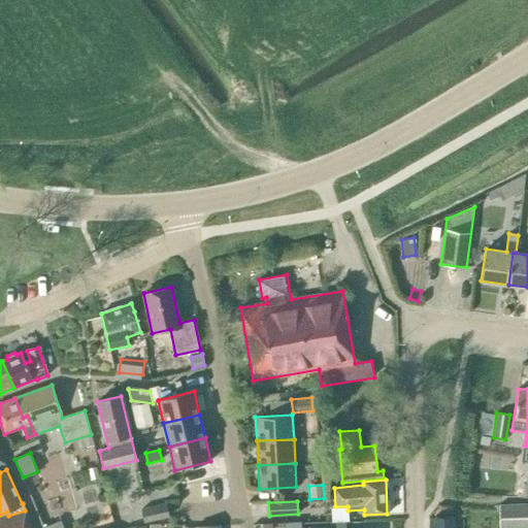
[(141,509),(144,522),(168,517),(165,503),(141,509)]
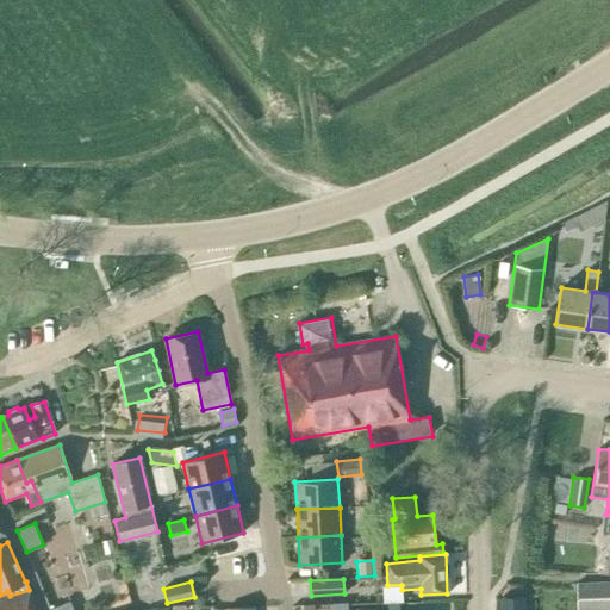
[(598,609),(609,609),(609,586),(578,590),(578,609),(598,609)]
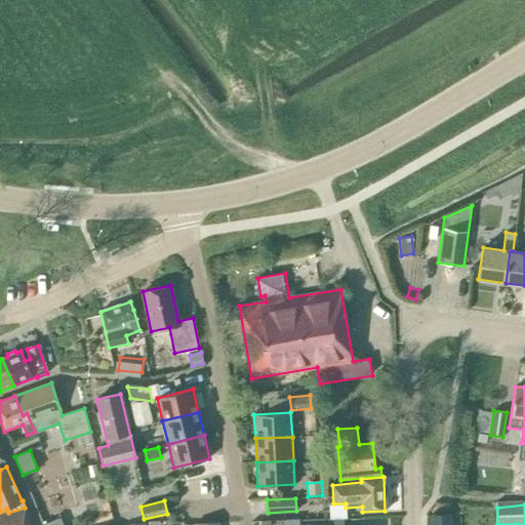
[(0,524),(30,524),(25,508),(8,513),(0,514),(0,524)]
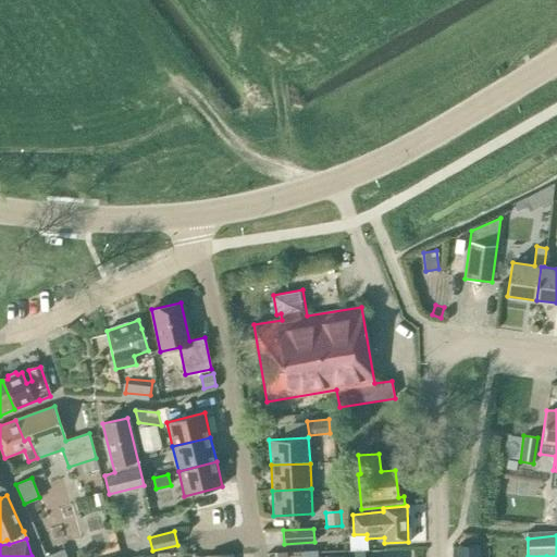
[(457,556),(479,556),(478,543),(457,544),(457,556)]
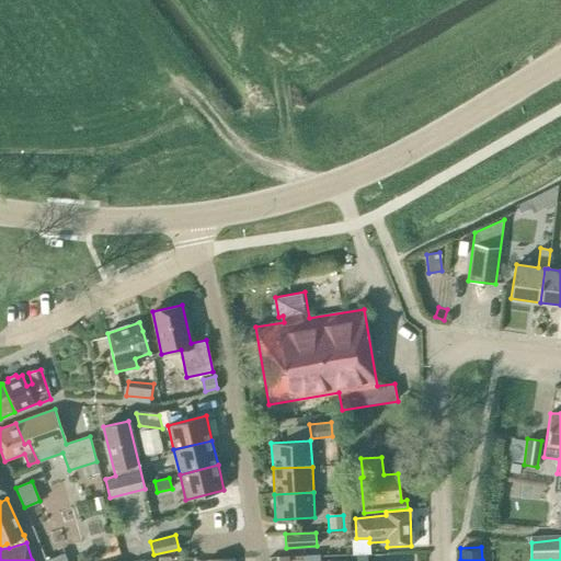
[(323,560),(323,550),(308,550),(307,560),(323,560)]
